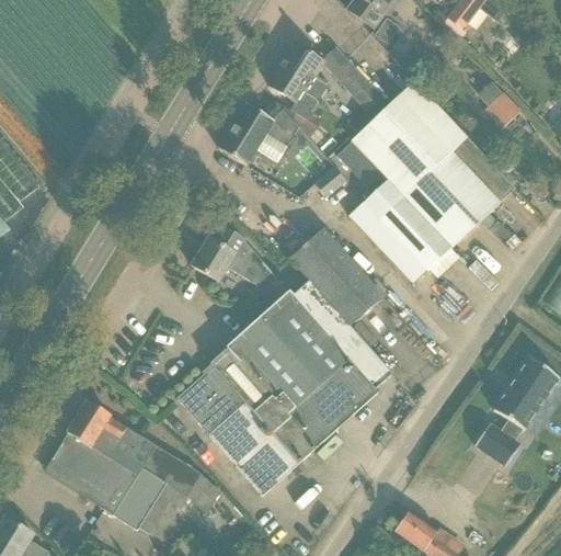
[(352,0),(348,6),(346,8),(364,20),(375,29),(396,0),(352,0)]
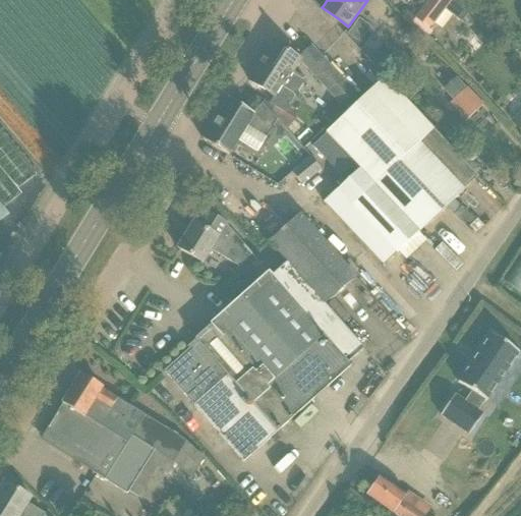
[(427,0),(416,14),(430,25),(445,6),(461,18),(471,6),(463,0),(427,0)]
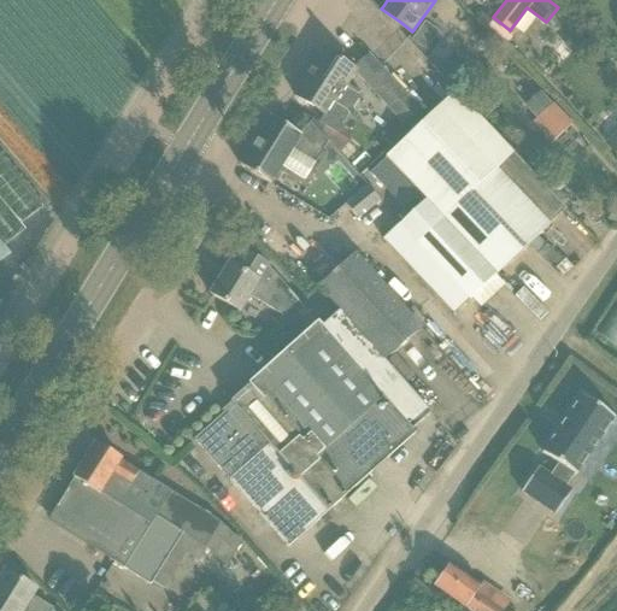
[(323,47),(294,90),(324,110),(318,118),(324,122),(336,130),(340,124),(351,109),(363,90),(347,80),(354,69),(356,66),(352,63),(341,57),(338,54),(336,56),(325,48),(323,47)]
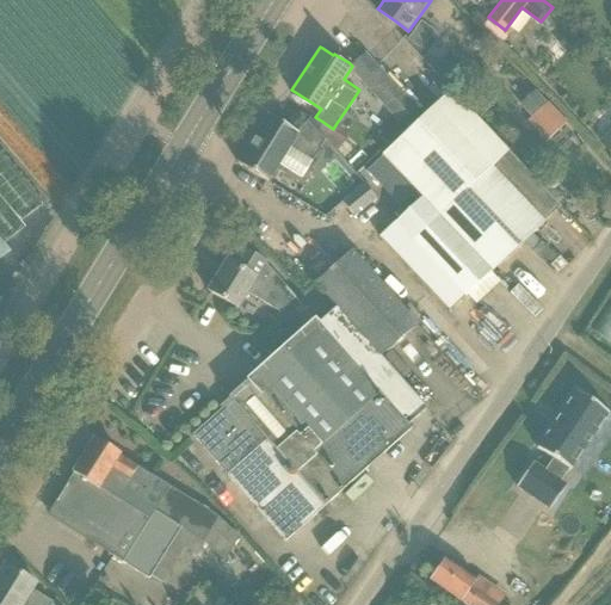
[(378,65),(362,80),(402,127),(421,110),(378,65)]
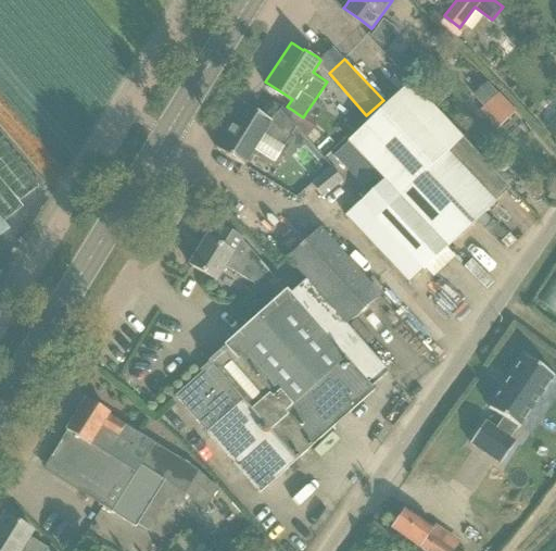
[(487,77),(475,89),(502,117),(514,107),(487,77)]
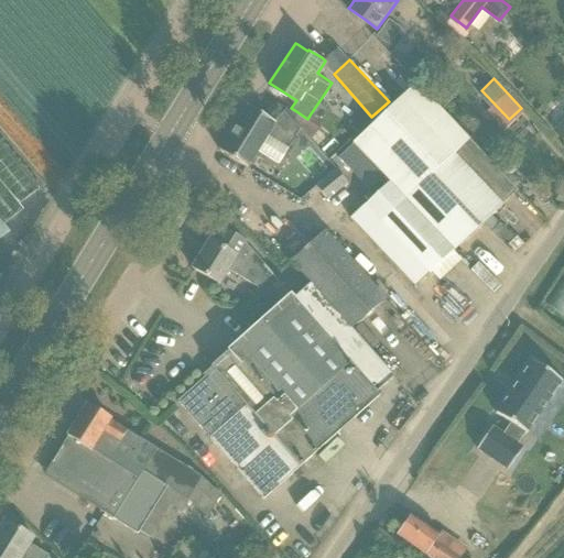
[(418,80),(353,141),(355,143),(355,142),(405,196),(453,247),(490,211),(500,201),(516,187),(497,166),(496,165),(437,101),(418,80)]
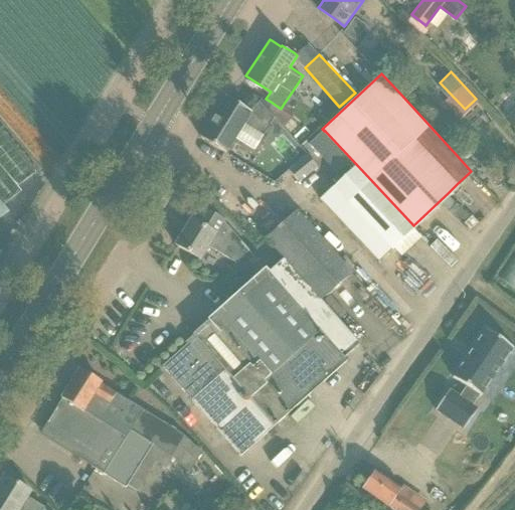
[(227,151),(236,135),(252,145),(263,129),(273,113),(259,99),(249,108),(227,95),(225,93),(200,134),(217,145),(227,151)]
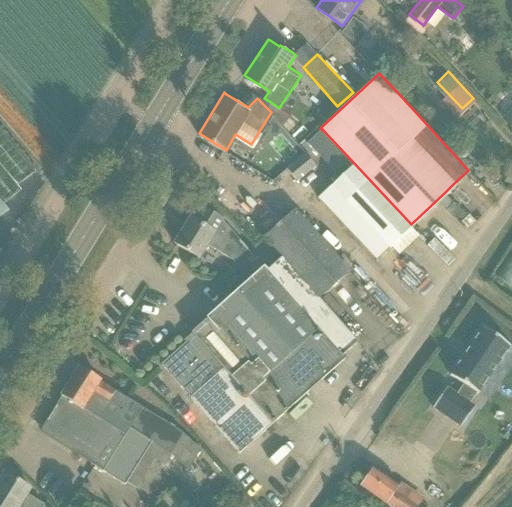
[(511,104),(503,114),(511,123),(511,104)]
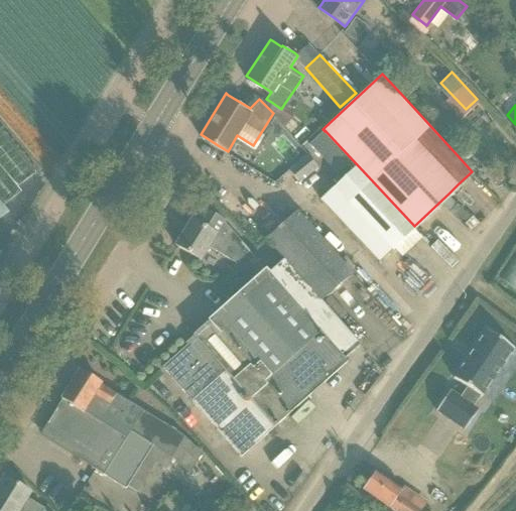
[(0,126),(0,235),(4,233),(0,227),(0,224),(15,213),(8,204),(41,178),(0,126)]
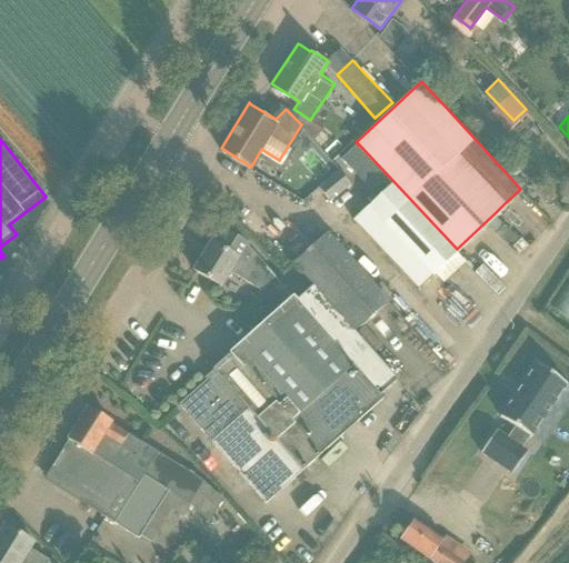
[(513,157),(503,166),(512,174),(521,166),(513,157)]
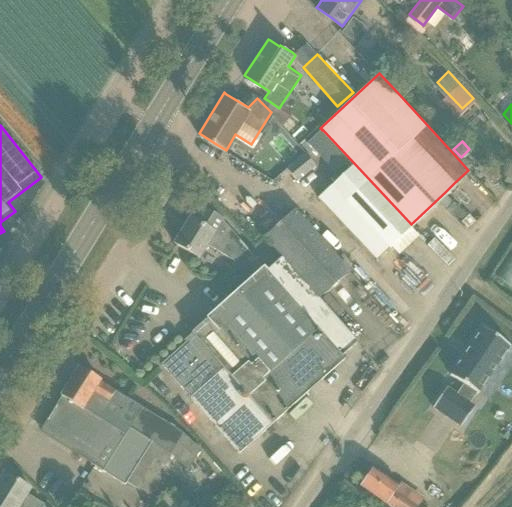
[(315,164),(303,151),(285,164),(296,178),(315,164)]
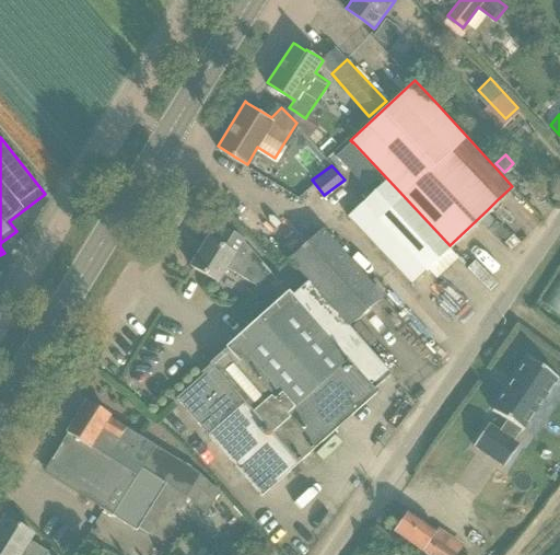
[(363,169),(350,181),(378,214),(392,203),(363,169)]
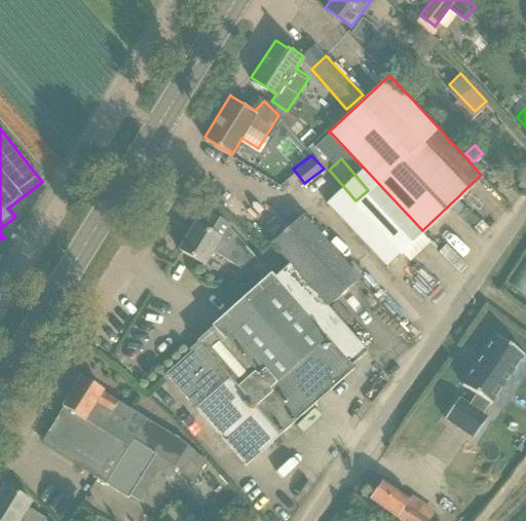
[(422,230),(378,183),(357,205),(384,235),(400,252),(402,250),(421,231),(422,230)]
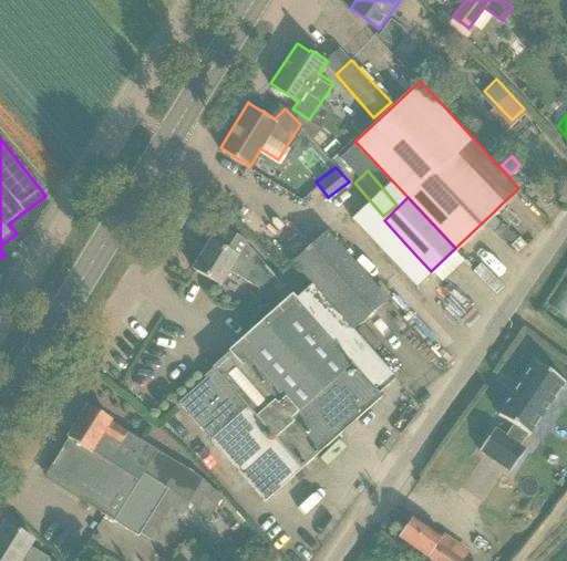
[(285,204),(255,230),(286,265),(315,238),(285,204)]
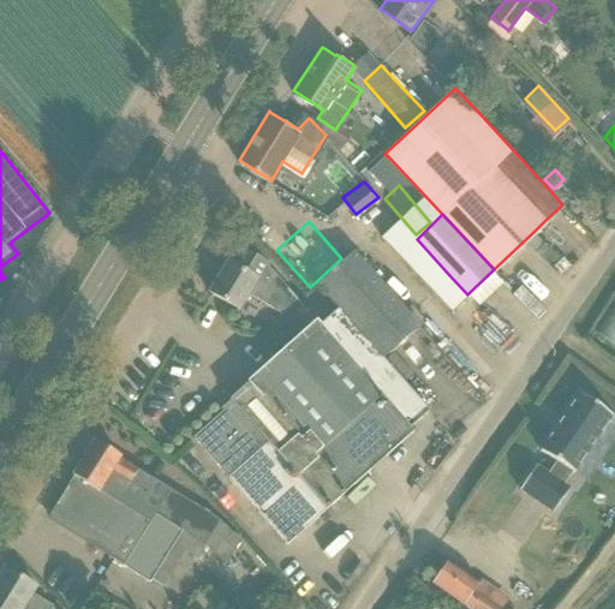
[(239,306),(248,293),(249,290),(305,328),(317,318),(266,261),(243,246),(233,261),(227,257),(226,258),(227,260),(209,287),(209,286),(208,288),(239,306)]
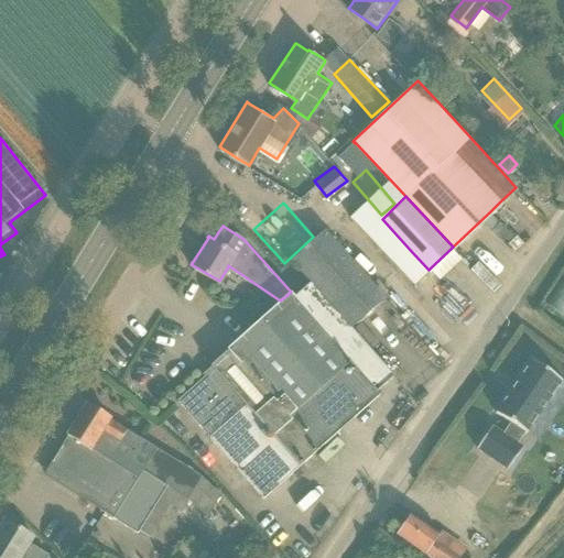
[(383,295),(369,279),(324,228),(291,259),(306,276),(336,308),(349,324),(350,325),(383,295)]
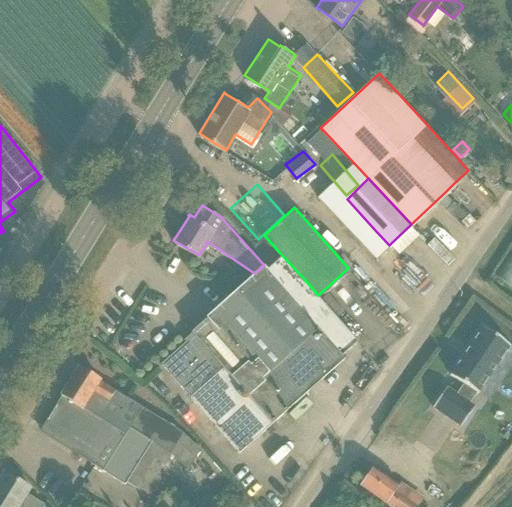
[(159,361),(234,446),(236,444),(235,443),(246,434),(247,435),(249,432),(252,435),(289,403),(288,402),(304,388),(304,389),(309,385),(307,383),(308,382),(321,371),(322,370),(323,371),(324,370),(321,367),(329,360),(330,361),(334,357),(341,351),(341,352),(344,349),(344,348),(350,343),(351,343),(355,339),(318,295),(317,294),(305,280),(278,251),(270,257),(271,258),(264,265),(254,273),(209,311),(210,312),(196,324),(195,323),(172,344),(174,347),(172,349),(173,350),(162,359),(161,358),(159,361)]
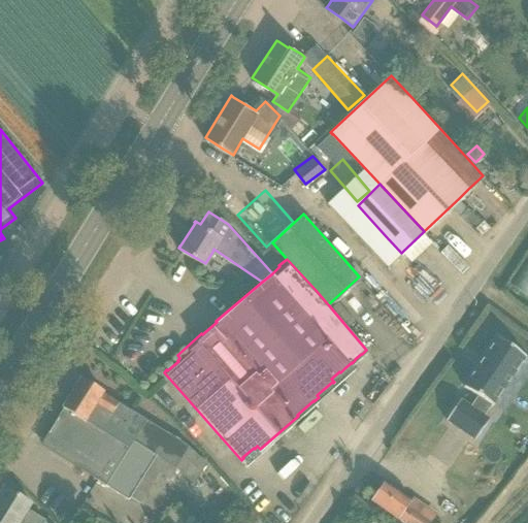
[(460,396),(447,417),(474,435),(488,416),(483,413),(491,400),(492,401),(525,354),(497,334),(464,383),(477,392),(469,403),(460,396)]
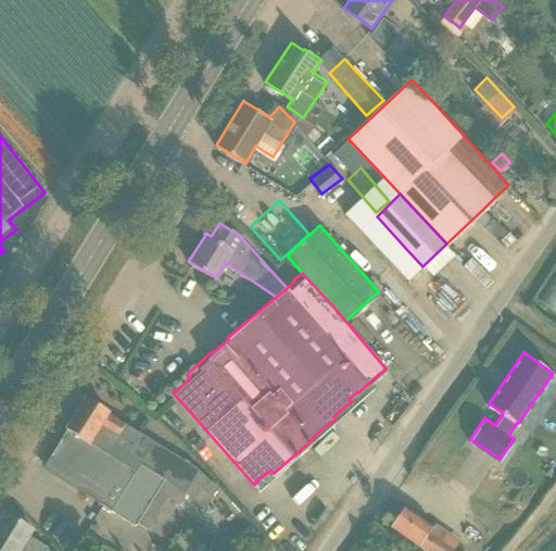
[(184,490),(198,467),(85,396),(66,426),(68,427),(45,465),(123,514),(135,522),(162,477),(184,490)]
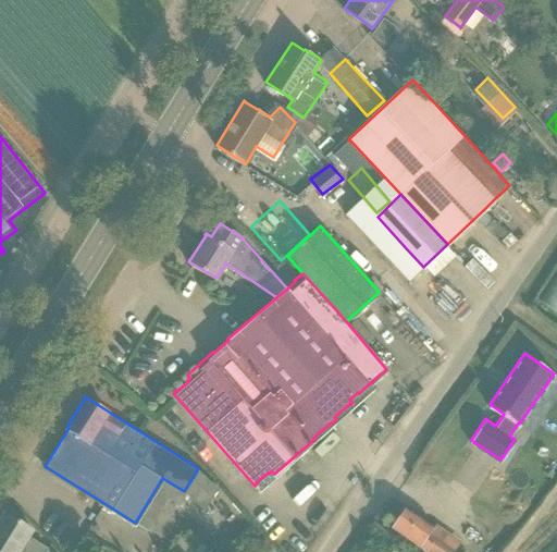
[(198,468),(184,491),(203,507),(218,485),(198,468)]
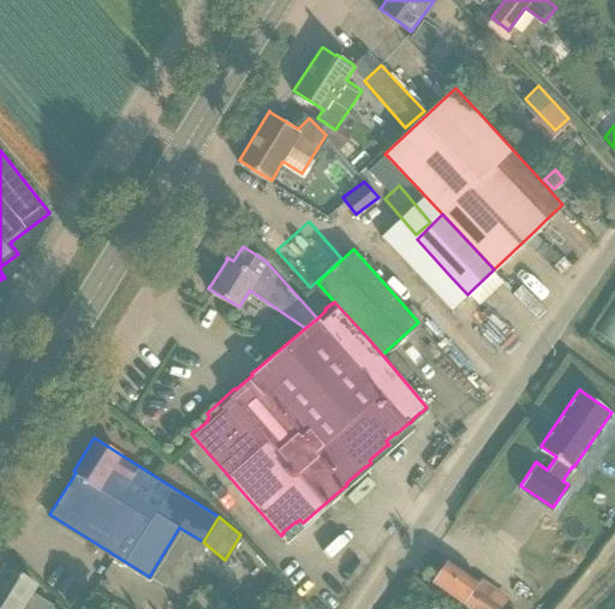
[(448,557),(433,580),(452,593),(473,608),(495,608),(496,607),(500,603),(473,585),(478,579),(467,571),(448,557)]
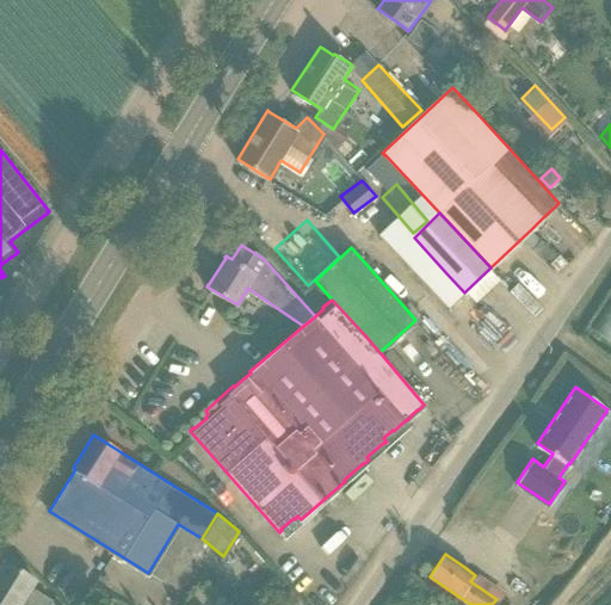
[(5,560),(0,566),(0,585),(29,604),(47,604),(53,598),(34,585),(36,579),(6,561),(5,560)]
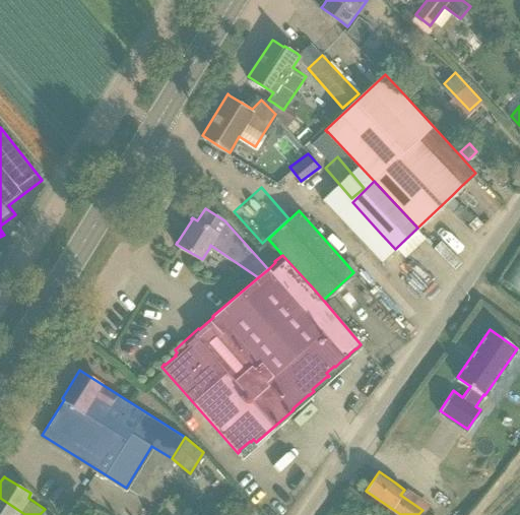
[(0,514),(24,514),(0,498),(0,514)]
